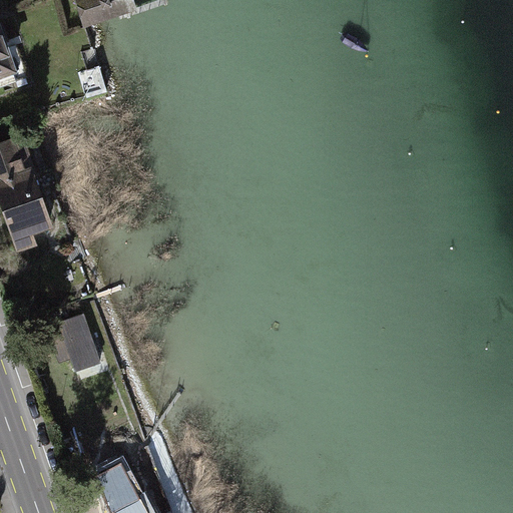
[(134,0),(81,0),(90,26),(139,12),(137,7),(134,0)]
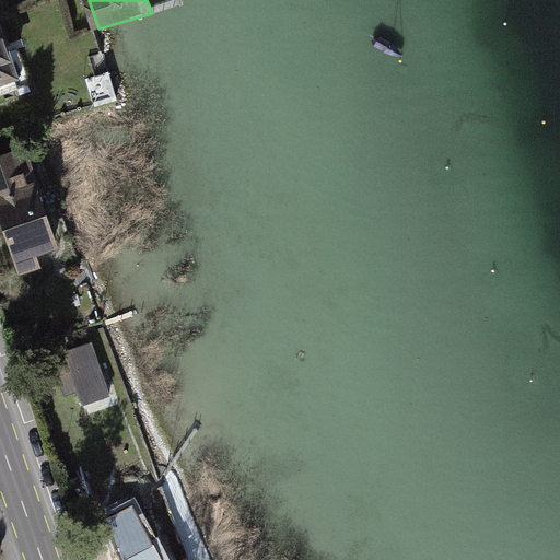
[(0,96),(31,86),(18,47),(6,51),(4,47),(10,45),(2,24),(0,24),(0,96)]
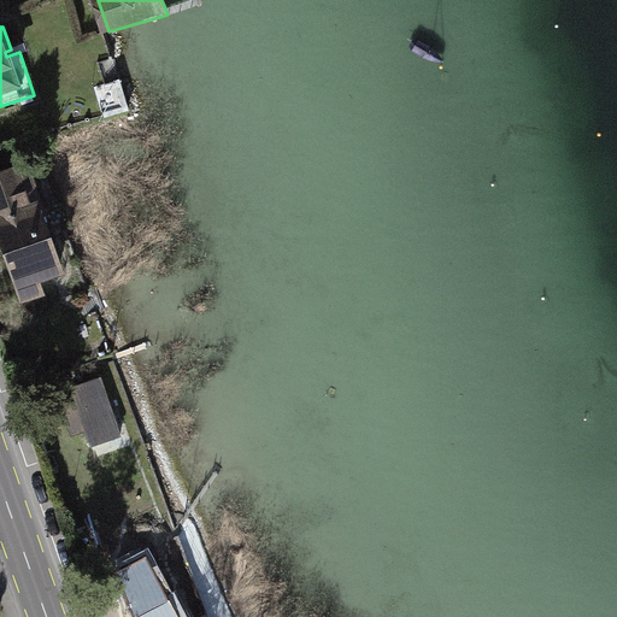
[(17,165),(0,170),(0,242),(15,283),(62,269),(31,177),(22,178),(17,165)]
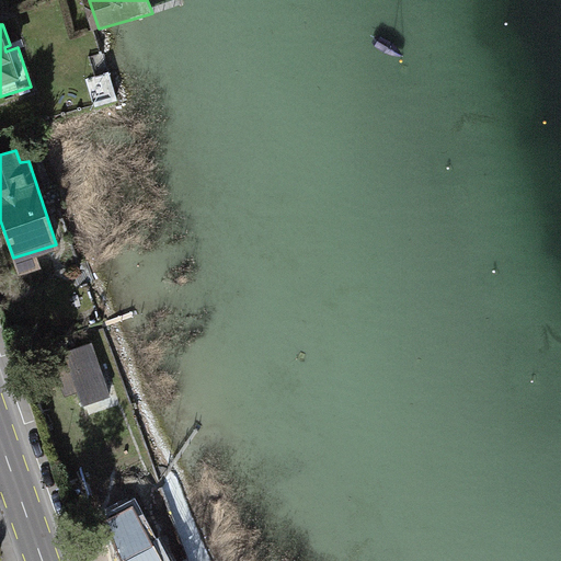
[(96,357),(69,367),(79,395),(106,385),(96,357)]
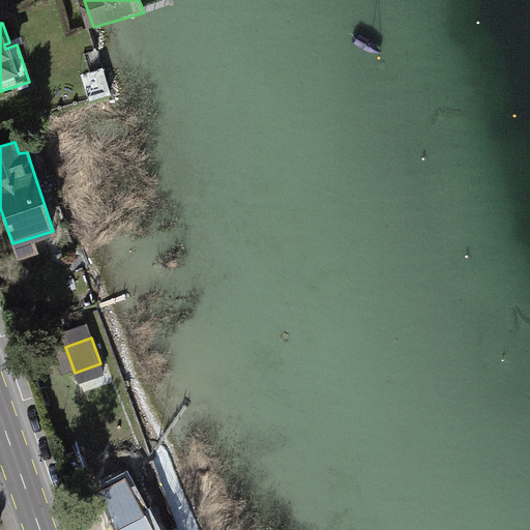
[(139,496),(106,507),(114,523),(111,525),(113,529),(154,529),(145,511),(146,509),(139,496)]
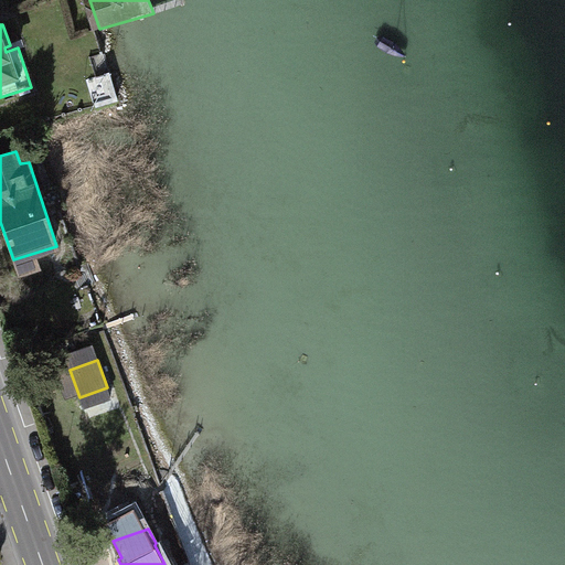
All buildings are outlined.
